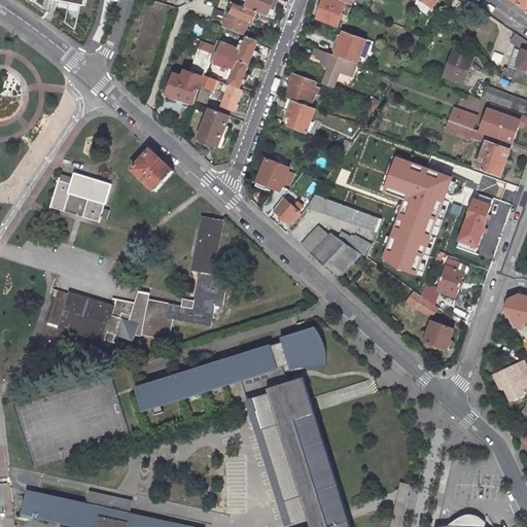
[(275,0),(246,0),(244,6),(269,15),(275,0)]
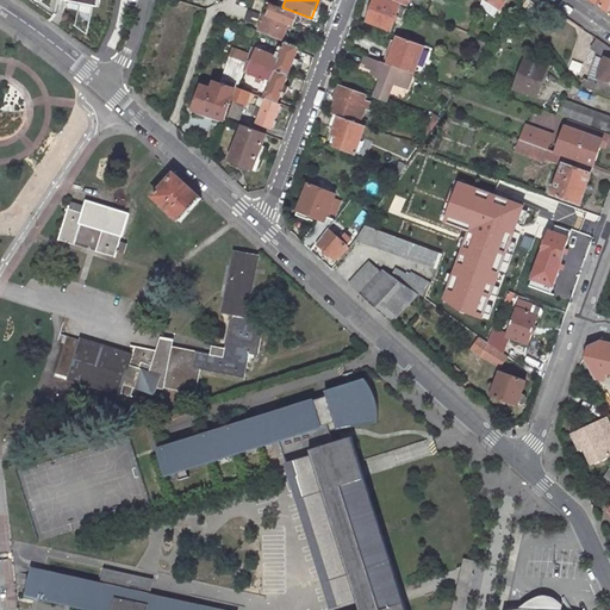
[(398,5),(385,0),(372,0),(365,19),(390,29),(393,18),(398,5)]
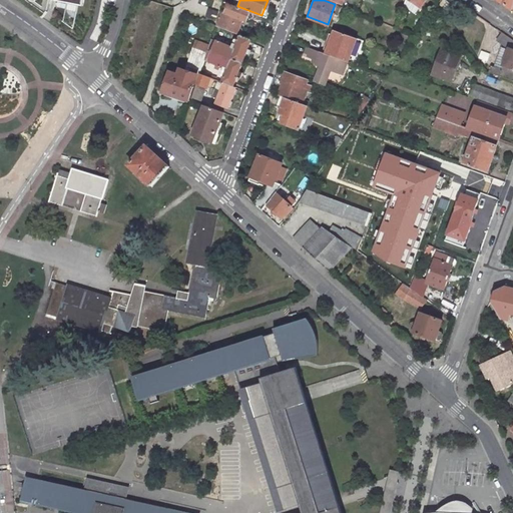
[(512,0),(500,0),(512,8),(512,6),(512,0)]
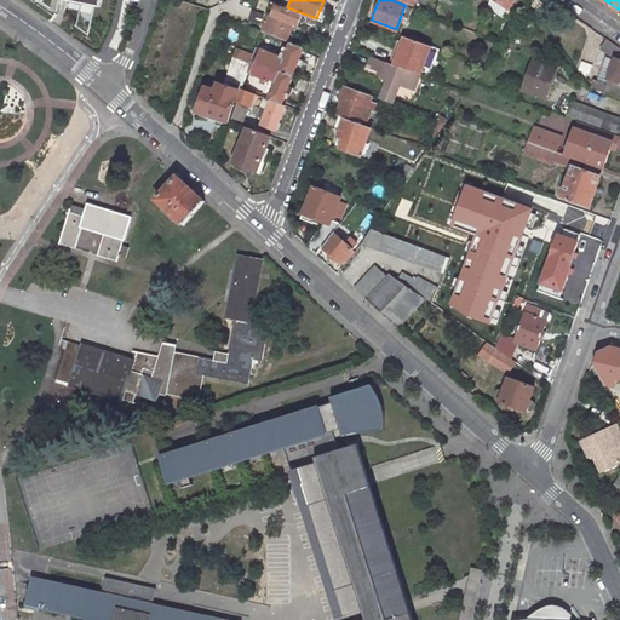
[(286,39),(292,21),(296,22),(299,12),(287,7),(275,3),(271,11),(267,9),(264,18),(269,19),(265,30),(286,39)]
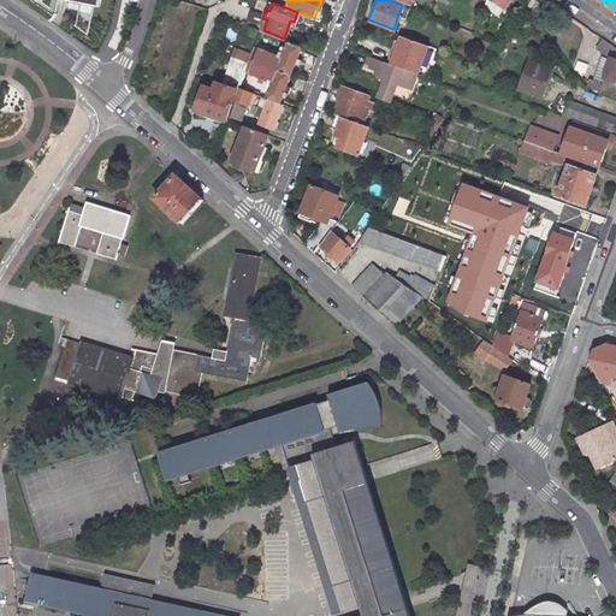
[(407,22),(397,18),(394,29),(403,33),(407,22)]
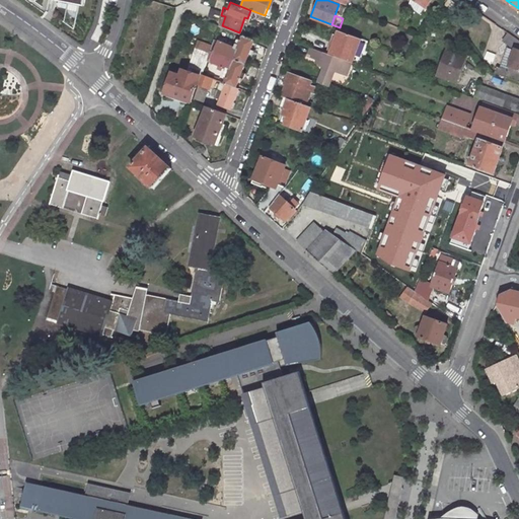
[(325,52),(351,61),(359,36),(337,28),(335,34),(330,44),(328,43),(325,52)]
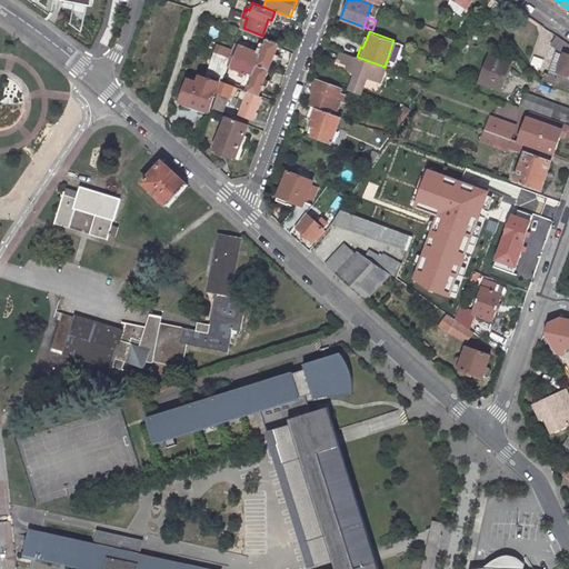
[(566,49),(568,51),(568,42),(557,33),(552,40),(566,49)]
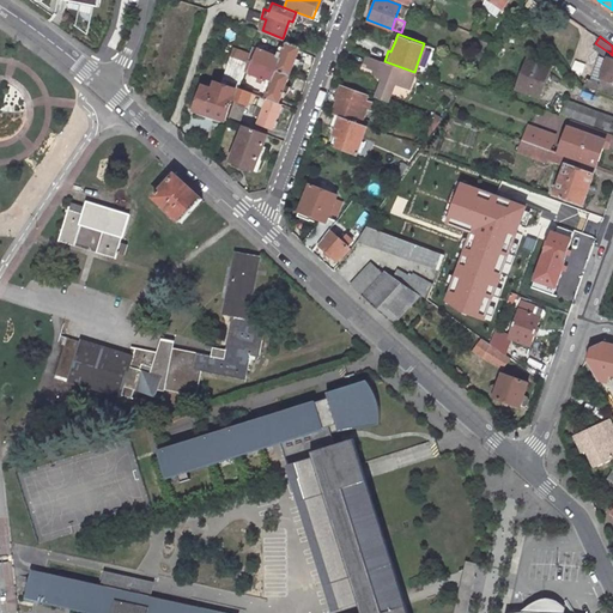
[(279,46),(277,55),(259,47),(254,59),(289,73),(299,46),(286,40),(284,47),(279,46)]
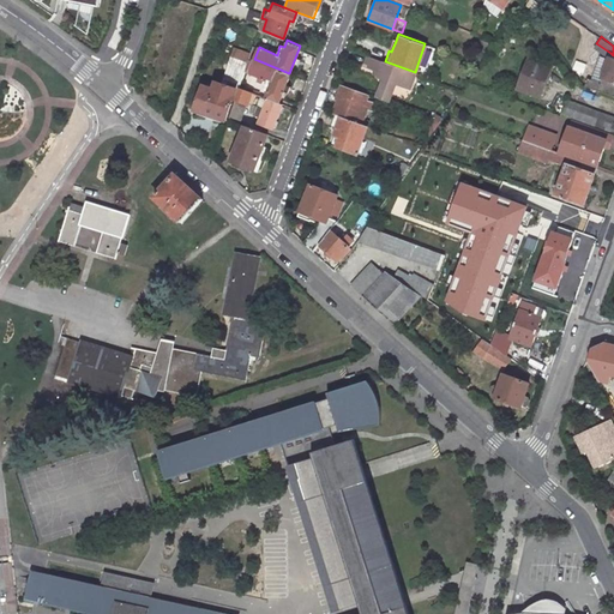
[(254,59),(259,47),(252,46),(248,56),(254,59)]
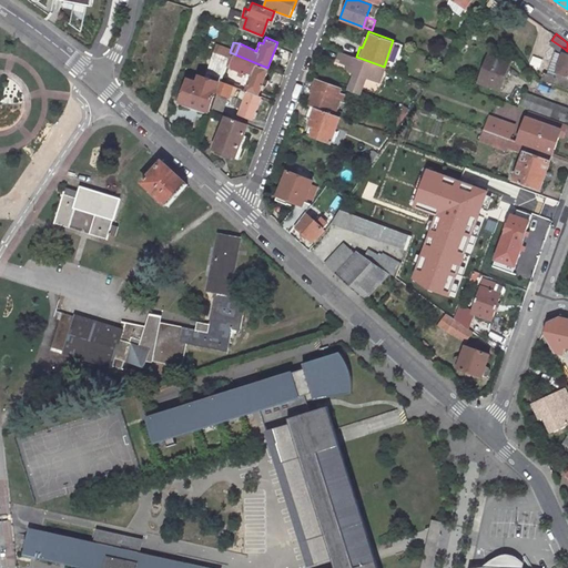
[(563,51),(555,75),(543,71),(540,79),(541,80),(567,89),(567,51),(565,49),(563,51)]
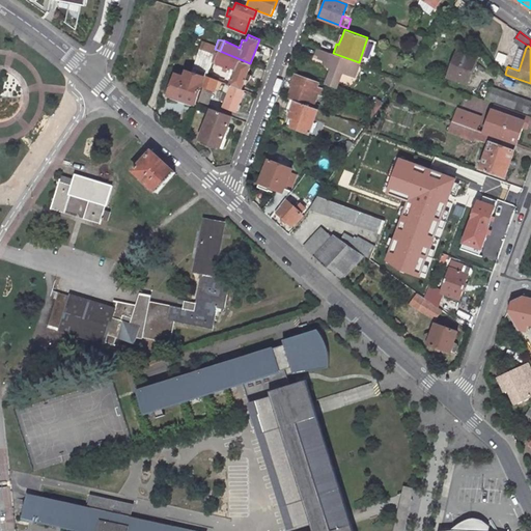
[(327,64),(331,65),(326,82),(336,86),(342,70),(355,75),(360,62),(359,62),(333,53),(317,47),(314,54),(329,60),(327,64)]
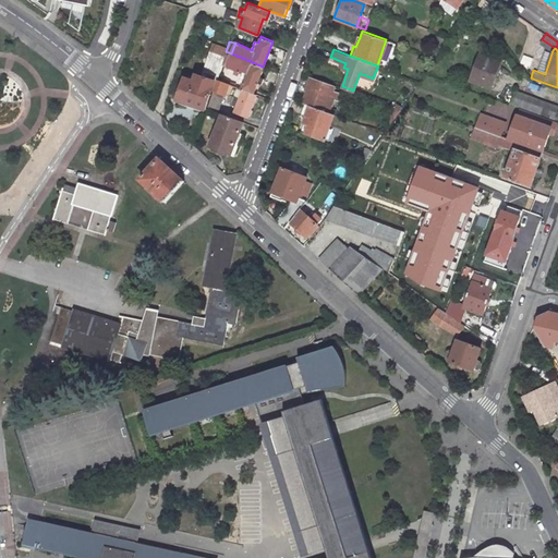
[(221,63),(243,72),(240,84),(243,85),(242,88),(253,93),(257,83),(259,76),(264,67),(263,67),(231,53),(226,51),(221,63)]
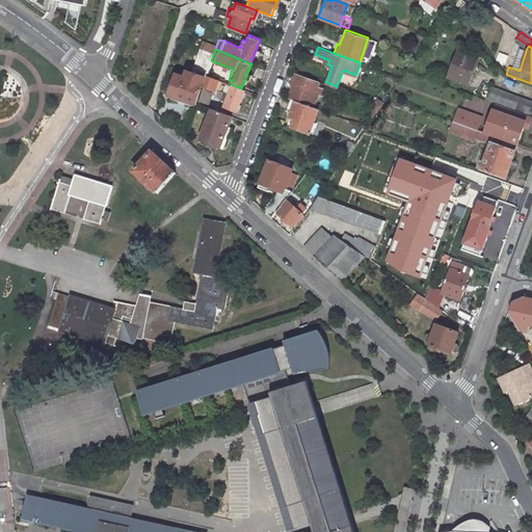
[(466,53),(455,50),(448,73),(466,79),(474,56),(466,53)]
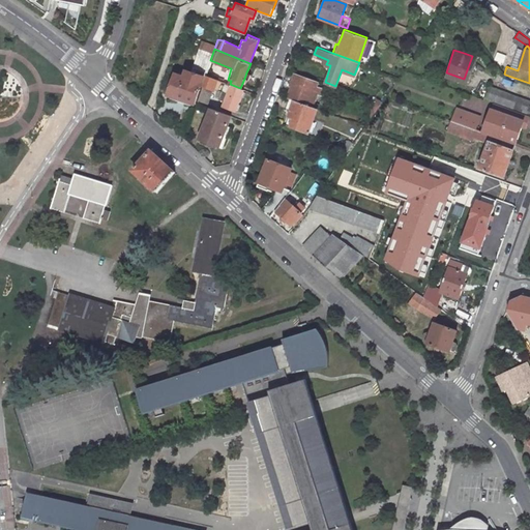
[(209,56),(201,53),(198,61),(206,64),(209,56)]
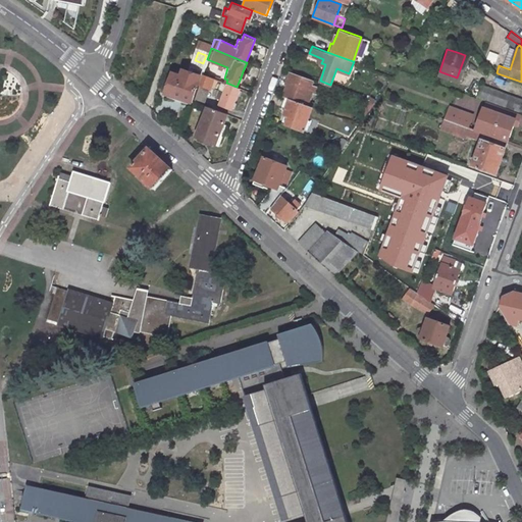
[(166,91),(191,100),(199,74),(183,69),(181,74),(172,71),(166,91)]
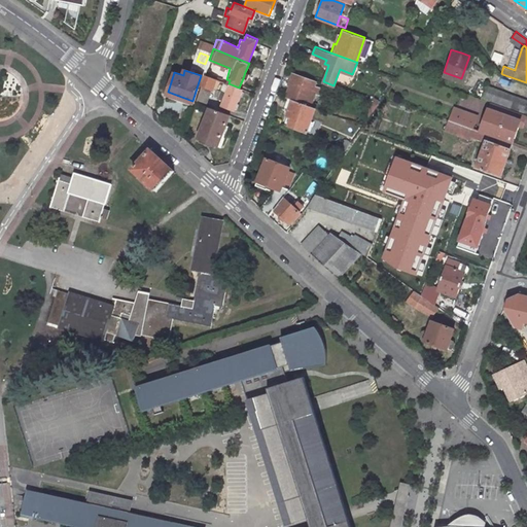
[(287,82),(289,82),(285,96),(287,97),(292,99),(308,104),(315,85),(317,79),(291,71),(287,82)]
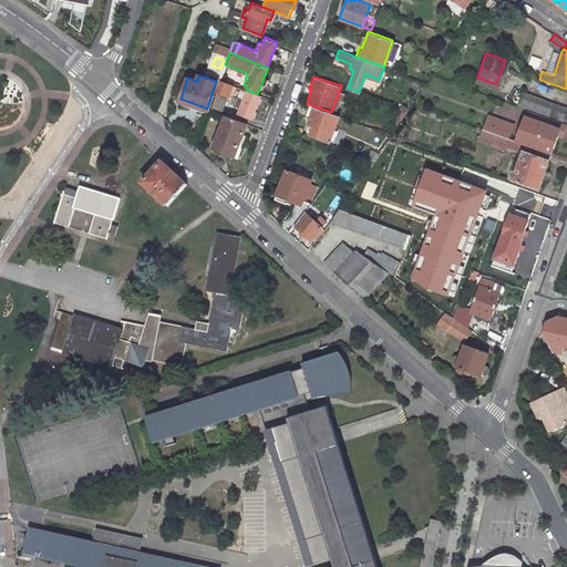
[(233,104),(239,107),(237,111),(251,116),(260,95),(257,94),(246,90),(232,84),(219,80),(216,91),(226,94),(230,96),(228,103),(233,104)]
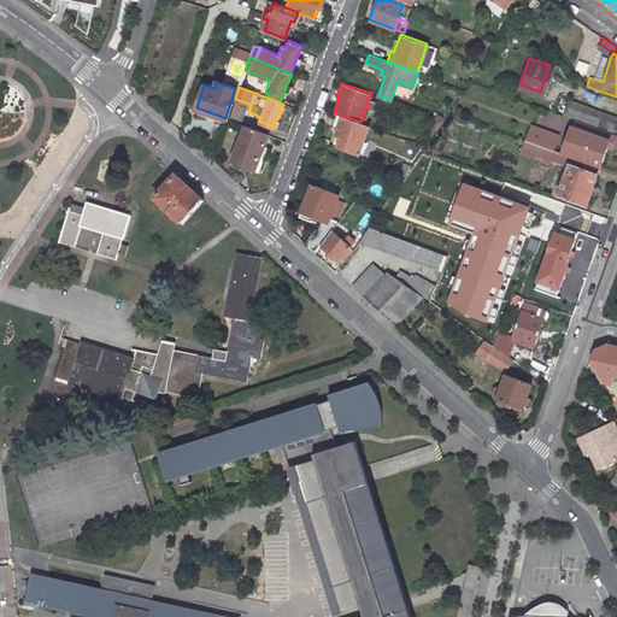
[(616,135),(616,134),(616,116),(569,98),(563,113),(574,118),(616,134),(616,135)]
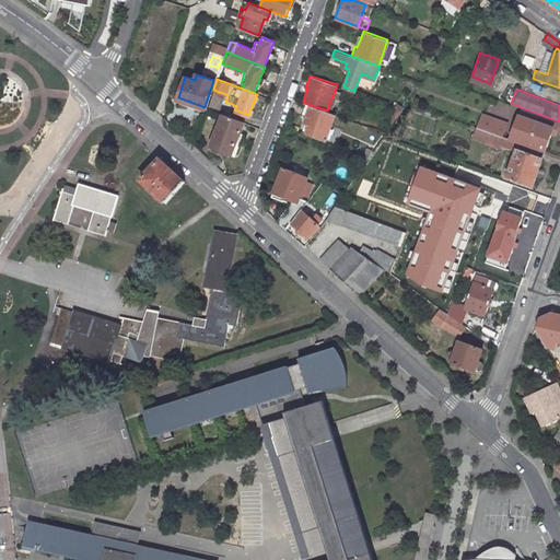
[(218,108),(223,93),(213,90),(211,96),(208,105),(218,108)]
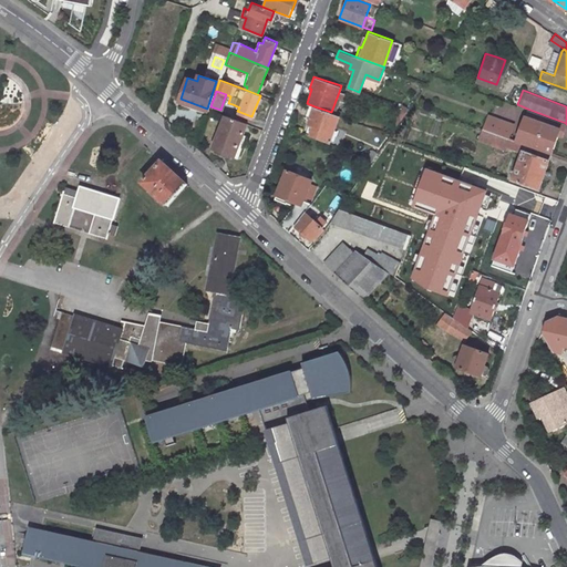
[(339,92),(331,112),(334,114),(342,93),(339,92)]
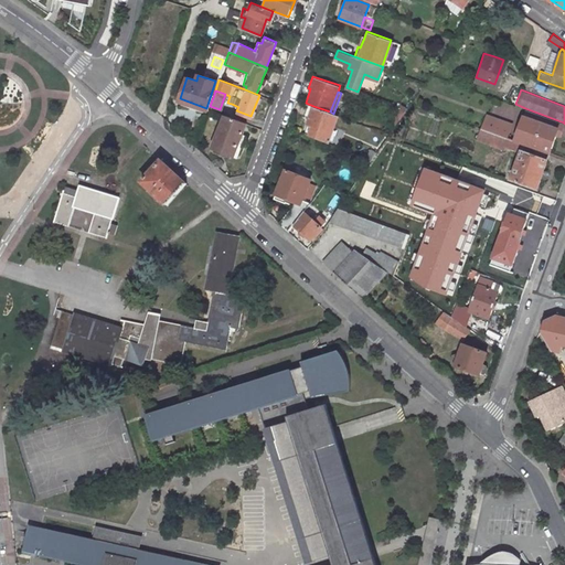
[(308,104),(301,121),(307,124),(313,106),(308,104)]
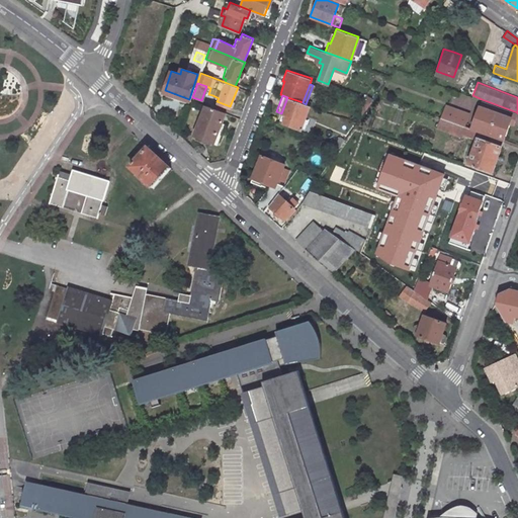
[(303,102),(287,97),(281,113),(285,115),(282,123),(299,130),(310,105),(306,104),(303,102)]
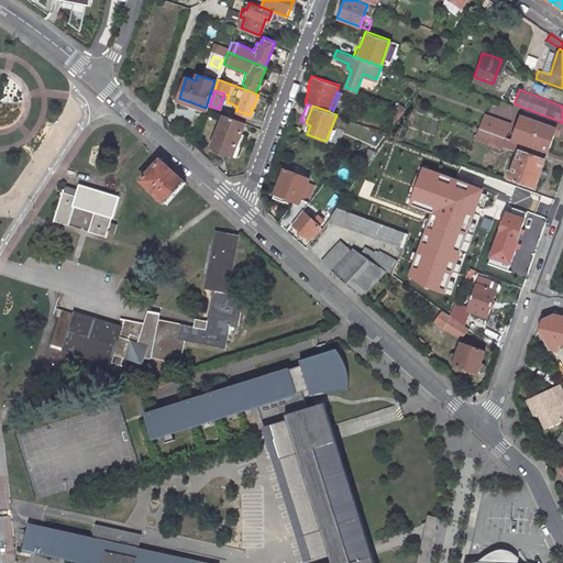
[(527,116),(555,127),(553,134),(558,135),(562,122),(523,108),(521,113),(527,116)]
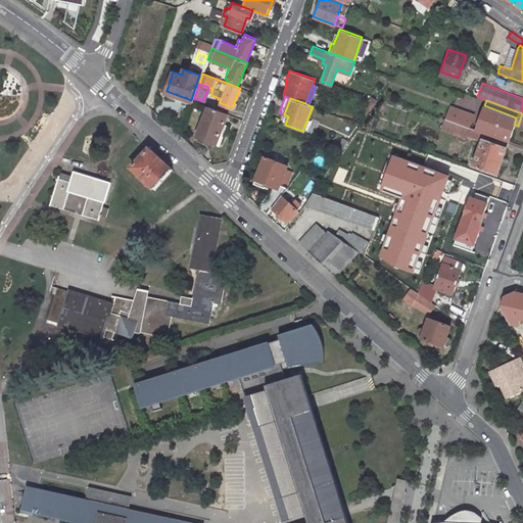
[(448,103),(444,116),(446,117),(448,117),(453,104),(448,103)]
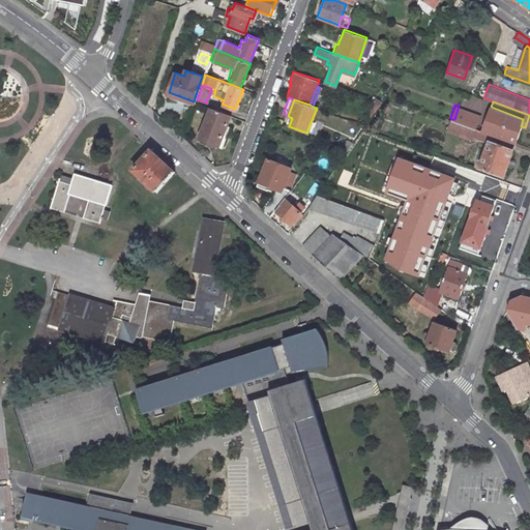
[(459,106),(454,119),(461,121),(465,108),(459,106)]
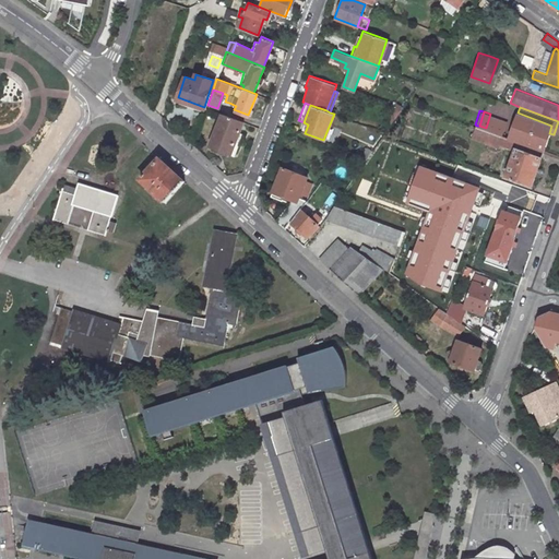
[(222,113),(210,143),(232,152),(244,121),(222,113)]
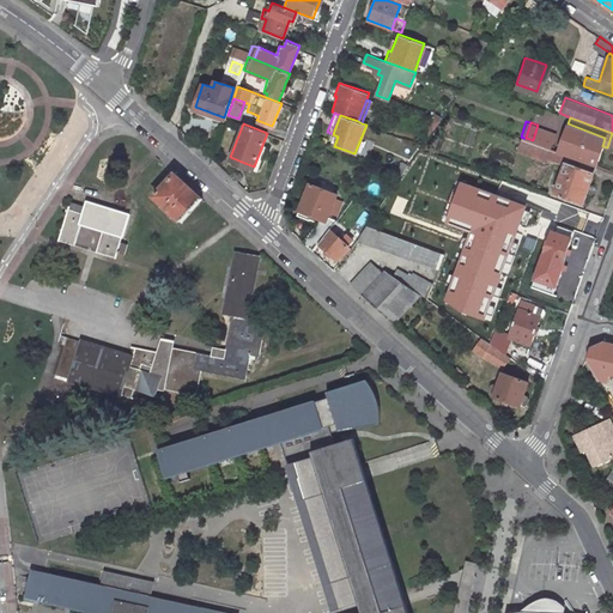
[(558,150),(565,152),(574,126),(568,123),(558,150)]
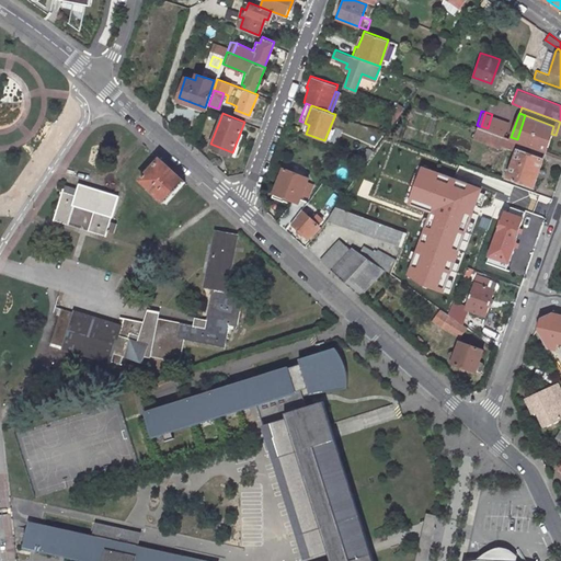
[(492,114),(488,128),(503,134),(507,119),(492,114)]
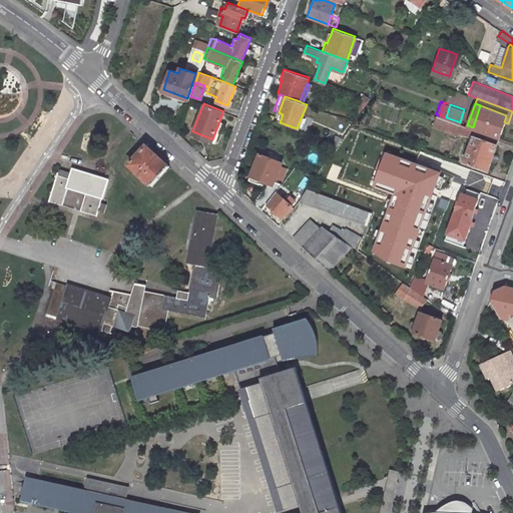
[(480,105),(473,127),(476,128),(499,136),(504,122),(506,115),(480,105)]
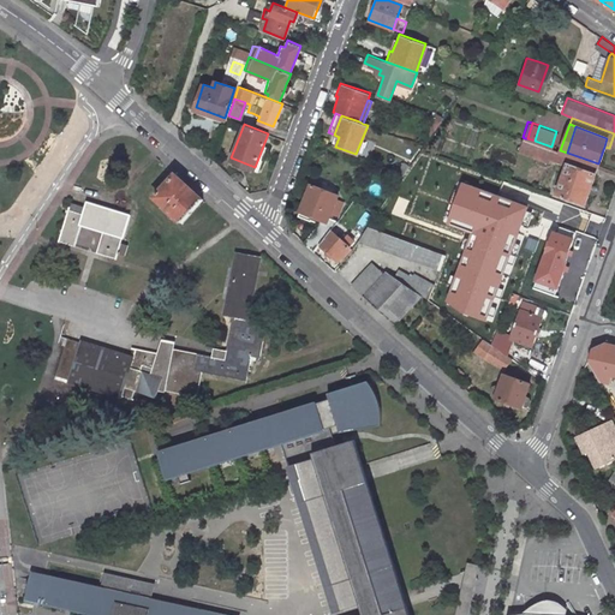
[(527,138),(525,138),(520,149),(551,160),(553,156),(556,149),(551,147),(535,141),(527,138)]
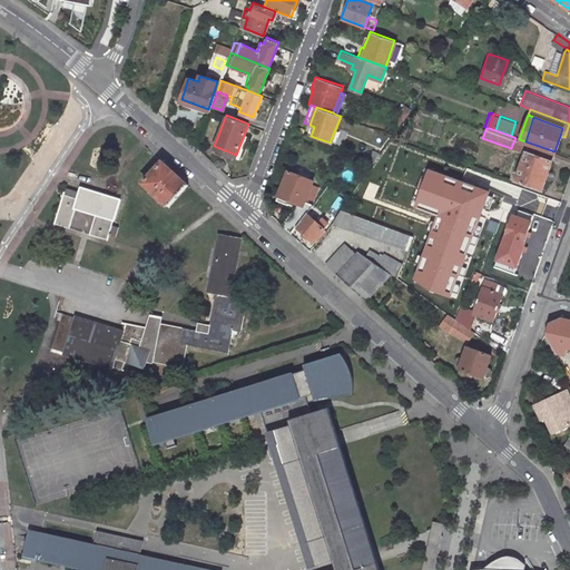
[(512,145),(527,150),(529,143),(526,141),(516,138),(512,145)]
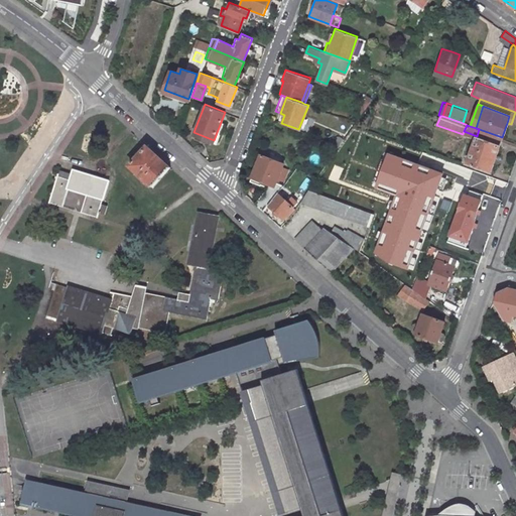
[(477,136),(473,146),(469,144),(465,157),(469,158),(467,162),(490,170),(502,137),(479,129),(477,136)]
